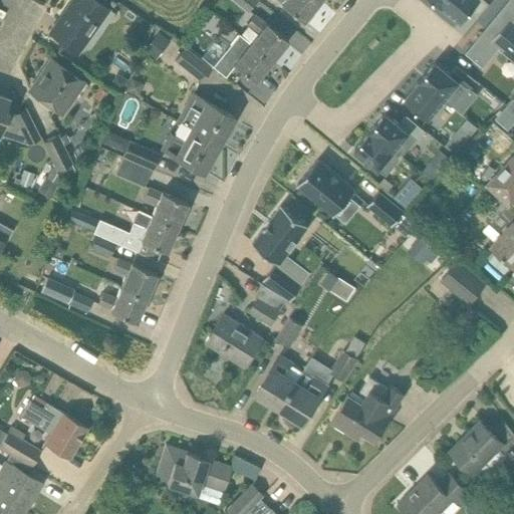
[(71,0),(50,31),(70,46),(77,51),(108,8),(97,0),(71,0)]
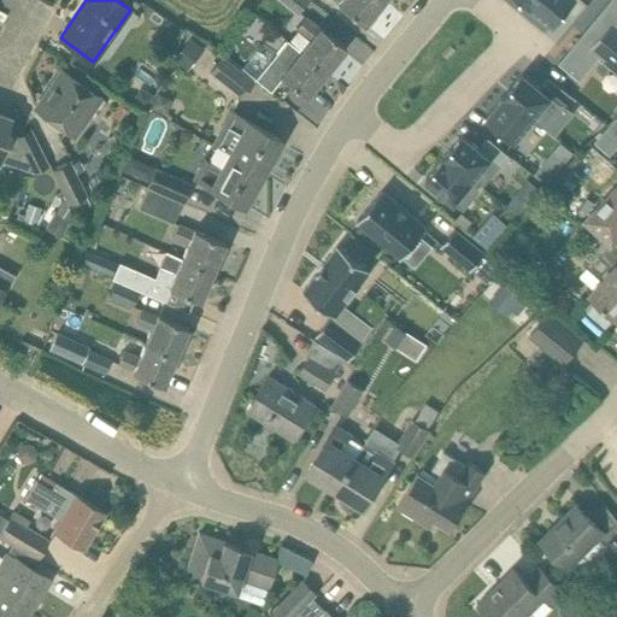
[(307,0),(282,0),(299,12),(307,0)]
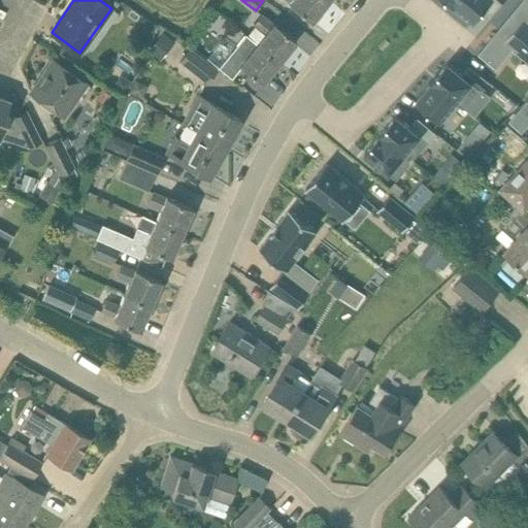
[(328,0),(288,0),(290,2),(289,3),(311,21),(328,0)]
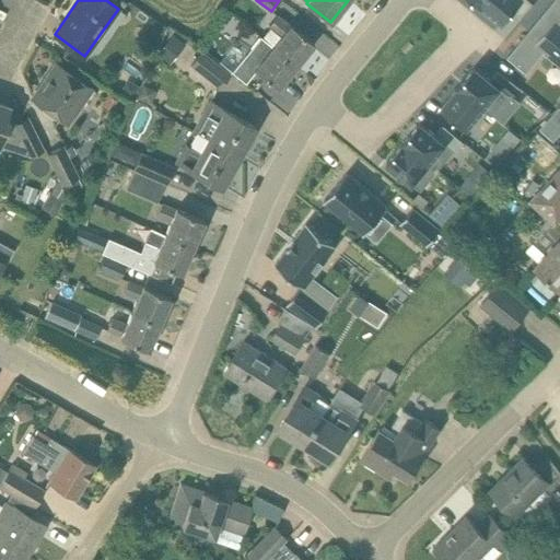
[(489,0),(485,7),(503,22),(522,0),(489,0)]
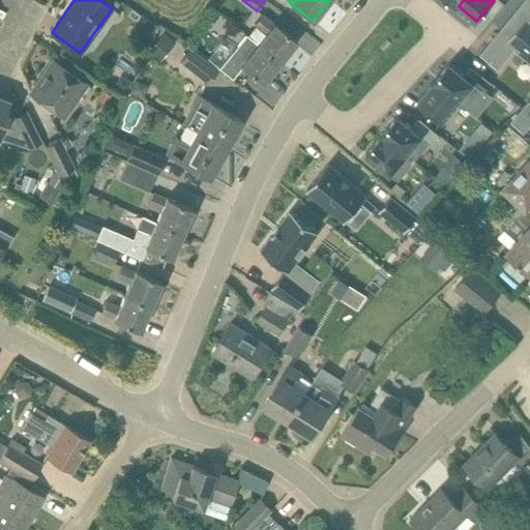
[(529,0),(525,0),(480,54),(498,68),(499,69),(514,51),(517,48),(529,58),(529,0)]
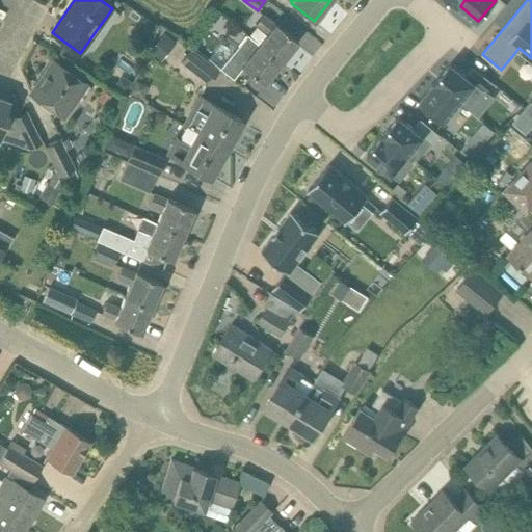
[(267,33),(259,44),(282,62),(298,41),(275,22),(275,23),(263,15),(256,24),(267,33)]
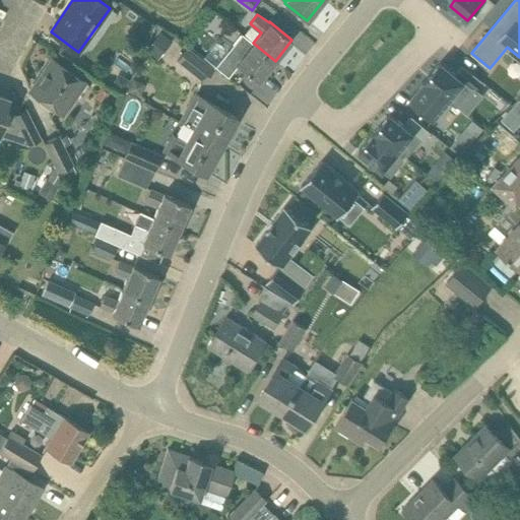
[(147,50),(158,59),(173,42),(161,33),(147,50)]
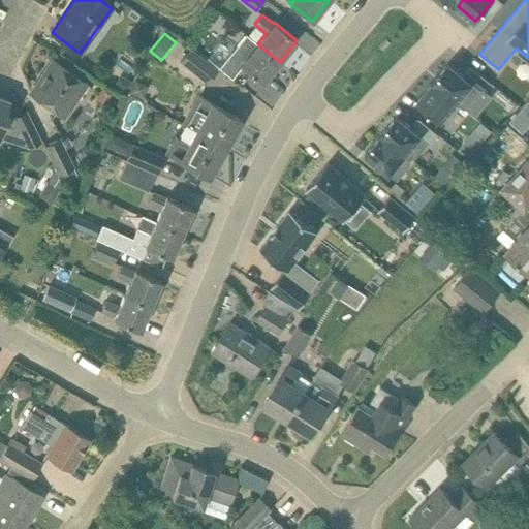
[(246,34),(219,67),(231,78),(242,66),(262,83),(280,62),(257,43),(246,34)]
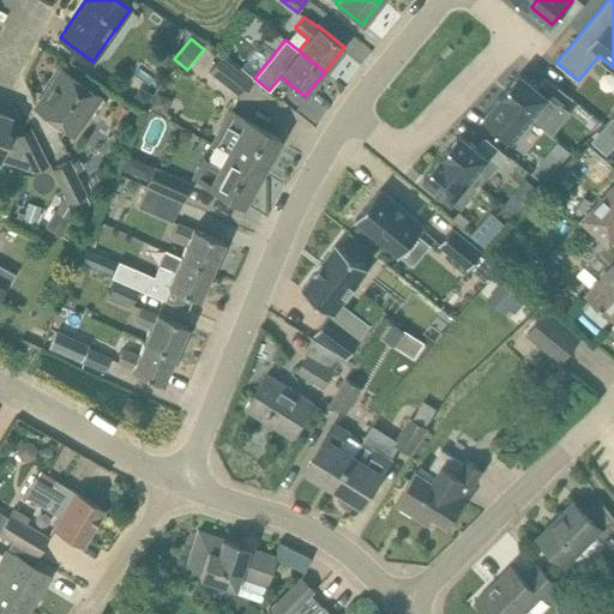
[(210,72),(239,96),(252,80),(222,56),(210,72)]
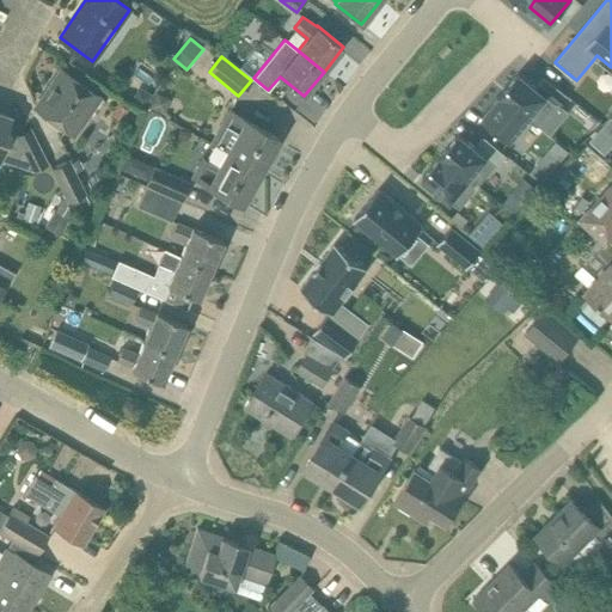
[(38,109),(74,134),(101,97),(61,69),(43,96),(46,97),(38,109)]
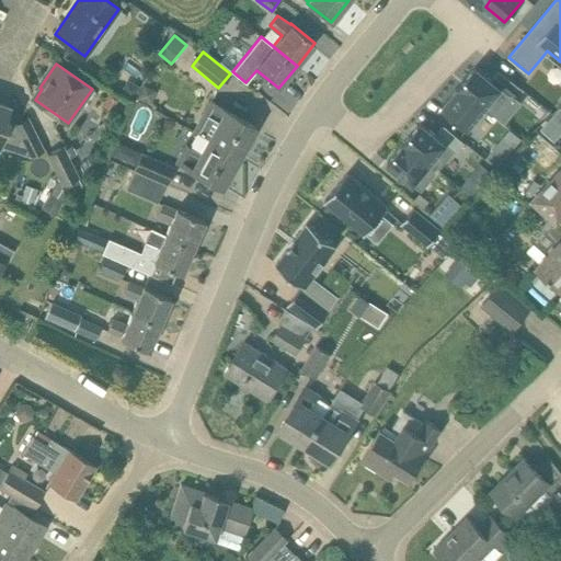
[(476,67),(458,88),(484,109),(493,116),(493,115),(505,124),(523,103),(514,96),(522,88),(501,71),(493,81),(476,67)]
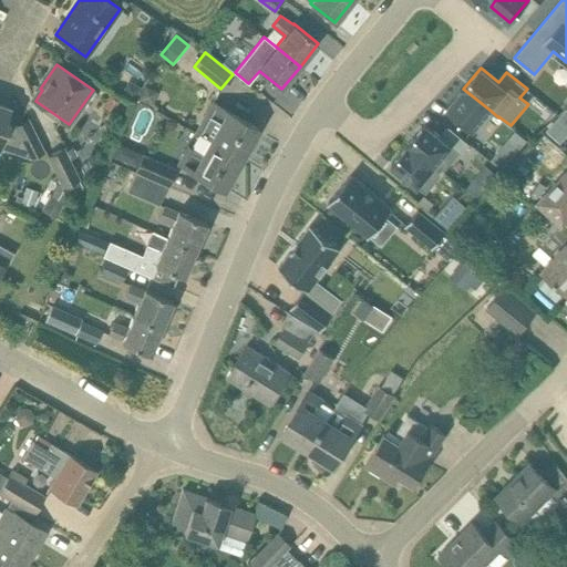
[(463,89),(447,109),(474,130),(490,110),(463,89)]
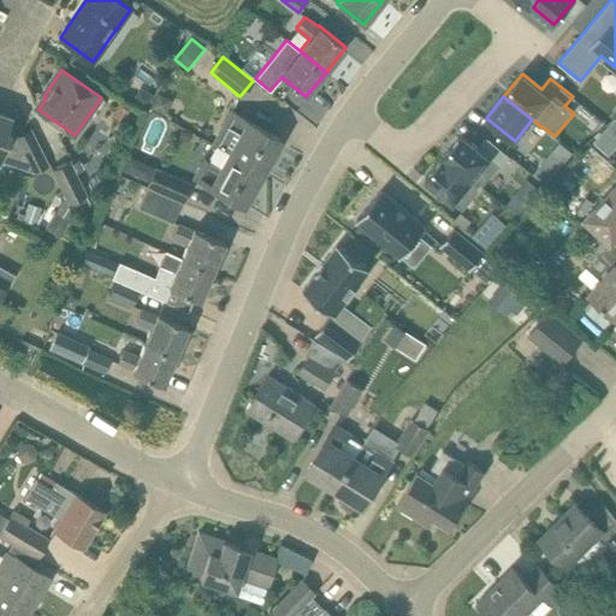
[(213,144),(229,153),(262,172),(282,140),(231,111),(224,124),(213,144)]
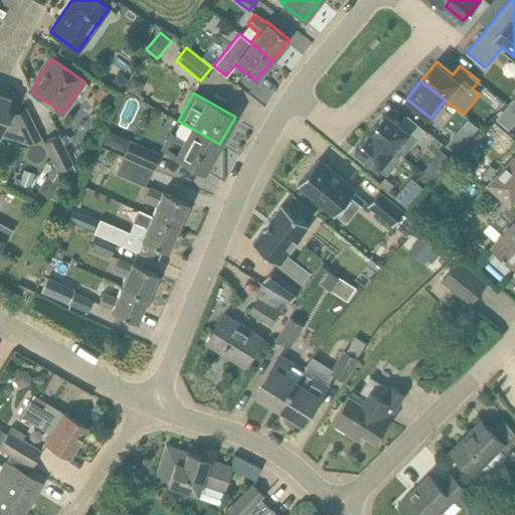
[(26,108),(13,115),(26,142),(26,143),(40,137),(26,108)]
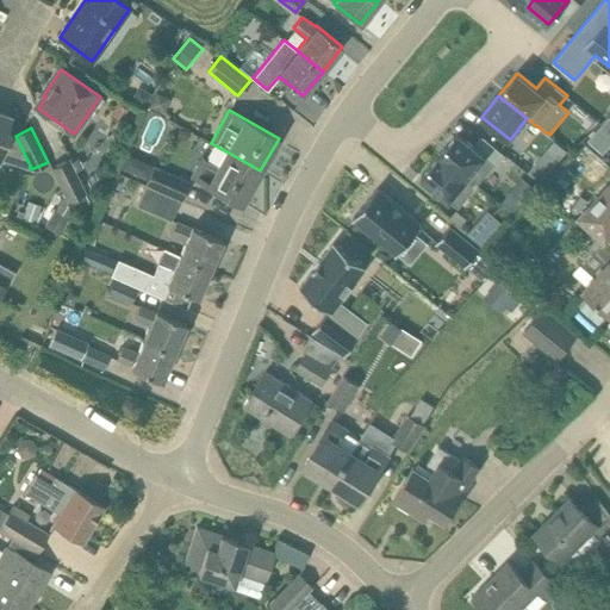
[(458,132),(440,155),(478,186),(496,163),(458,132)]
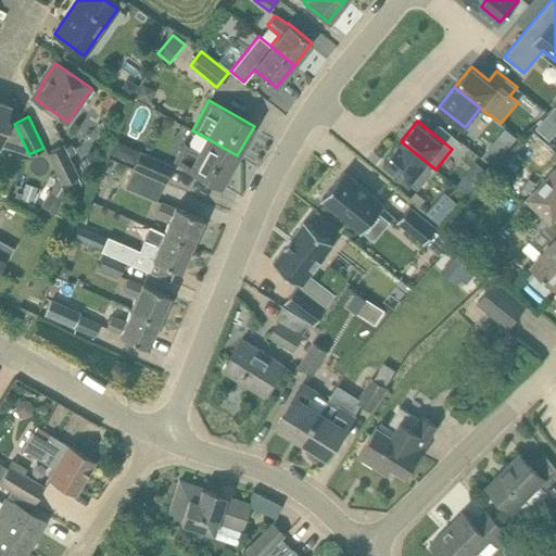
[(555,130),(544,121),(536,128),(551,140),(555,134),(555,130)]
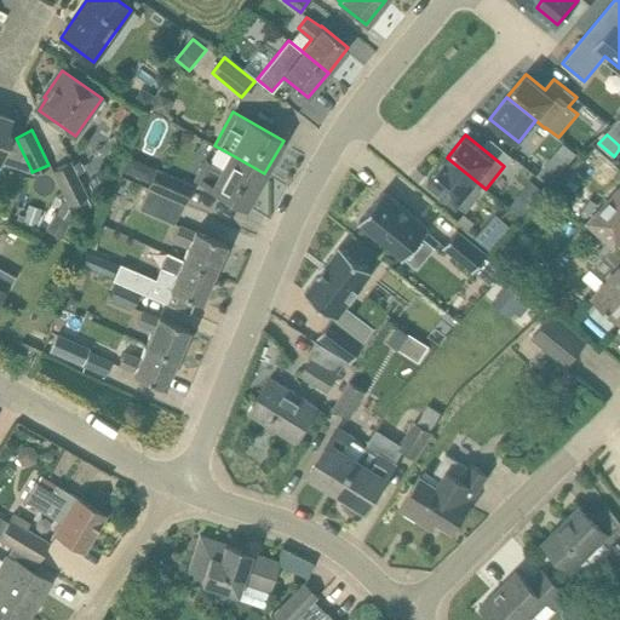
[(264,173),(230,154),(219,173),(204,165),(196,178),(246,206),(264,173)]
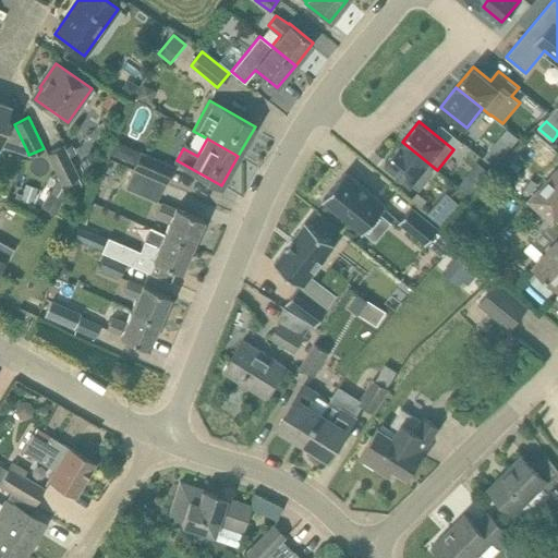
[(437,170),(402,142),(386,161),(420,190),(437,170)]
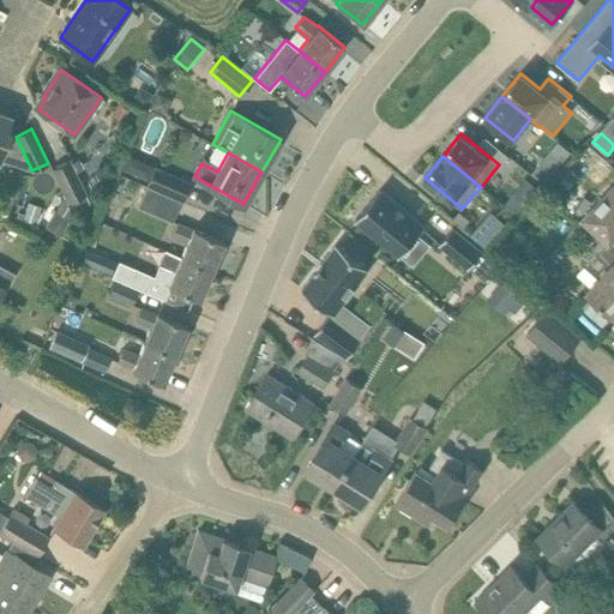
[(543,160),(533,173),(545,184),(555,169),(543,160)]
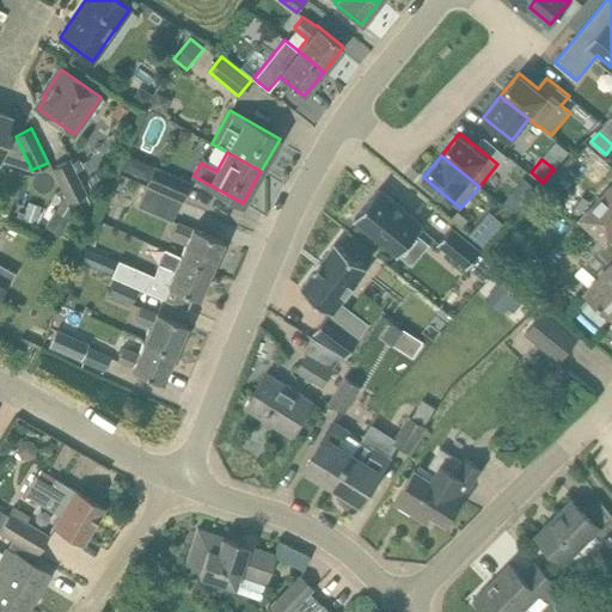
[(51,169),(60,185),(67,201),(86,193),(71,160),(51,169)]
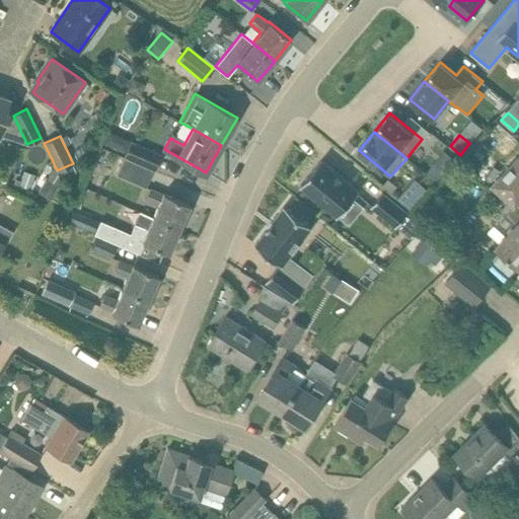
[(131,141),(125,157),(154,170),(161,154),(131,141)]
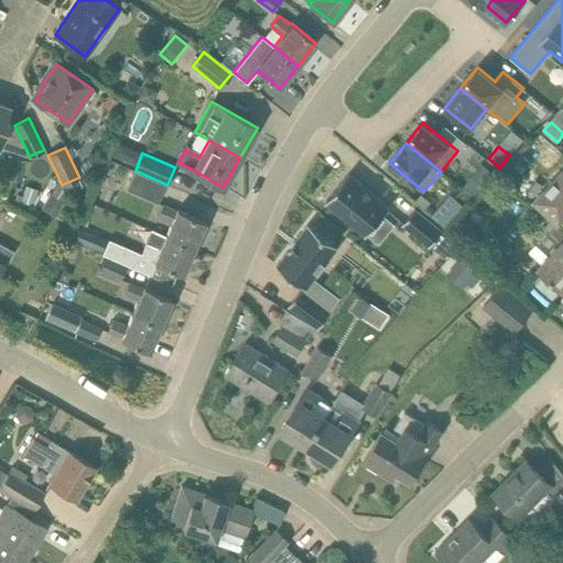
[(167,185),(135,170),(128,187),(159,201),(167,185)]
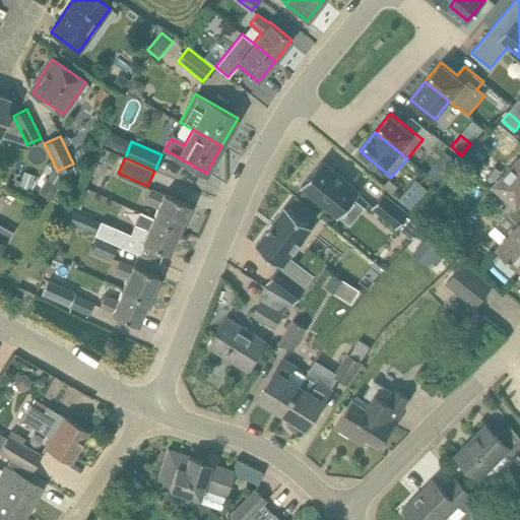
[(517,205),(498,226),(508,236),(498,247),(505,255),(519,268),(519,159),(496,186),(517,205)]
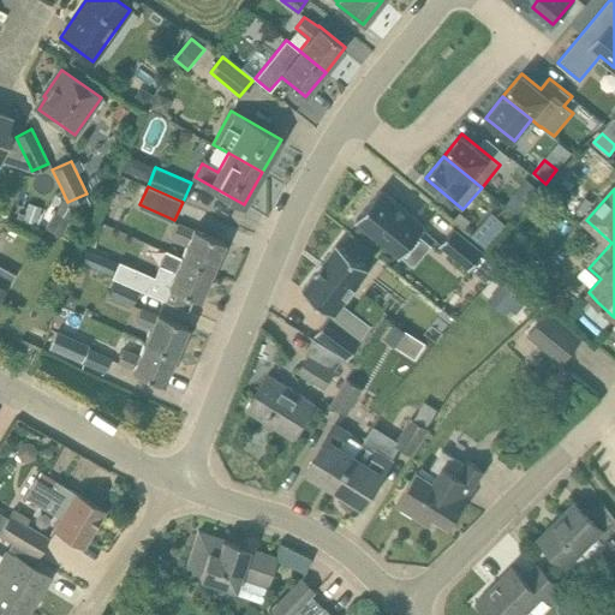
[(427,226),(382,190),(357,220),(401,256),(427,226)]
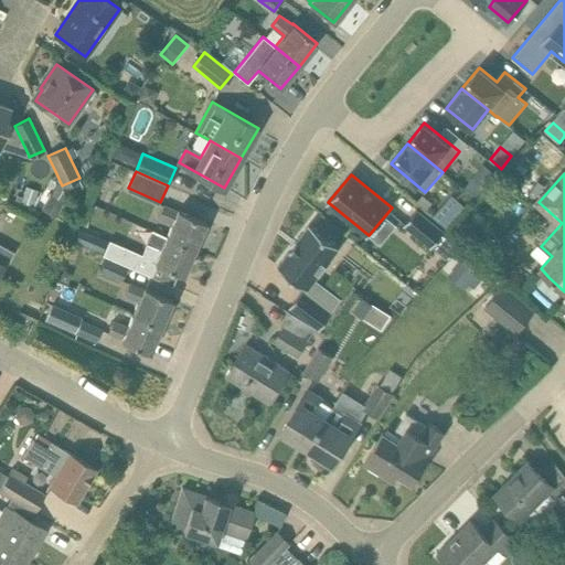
[(444,204),(433,216),(448,230),(459,217),(444,204)]
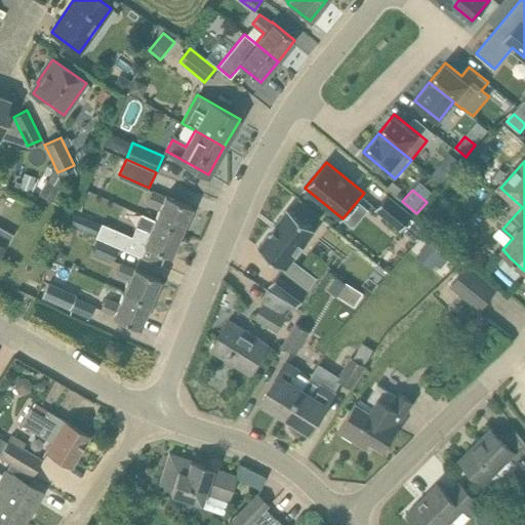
[(160,207),(155,219),(182,231),(192,206),(165,195),(165,196),(152,191),(147,202),(160,207)]
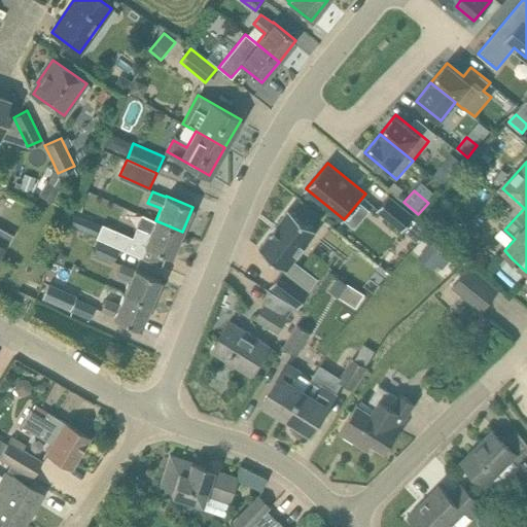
[(415,216),(390,195),(377,211),(402,232),(403,231),(415,216)]
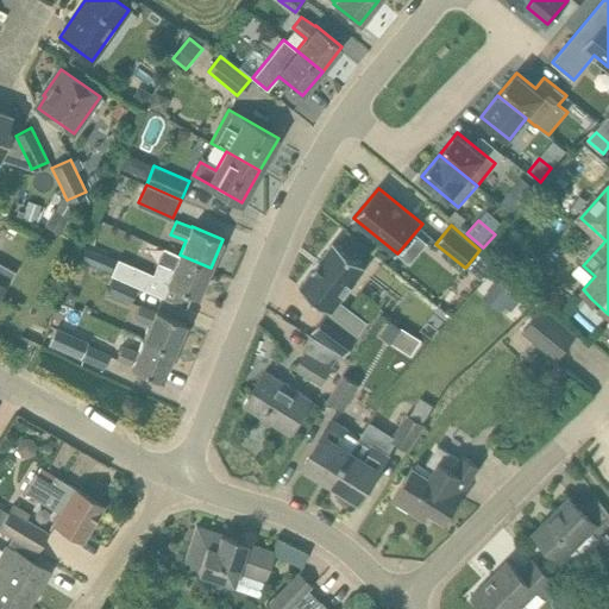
[(366,265),(334,242),(300,287),(332,312),(366,265)]
